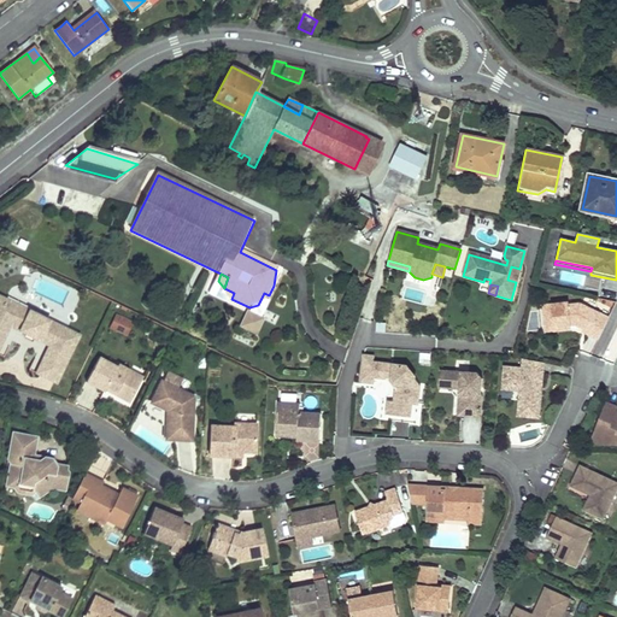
[(234,293),(224,288),(231,299),(234,293)]
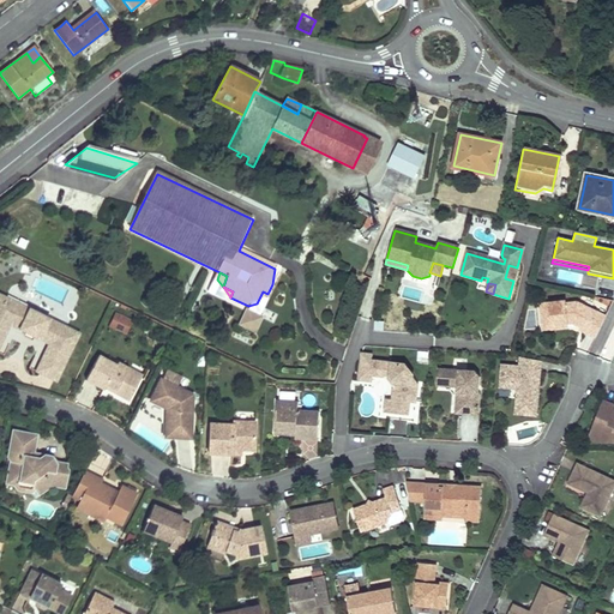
[(268,294),(263,292),(257,304),(264,300),(268,294)]
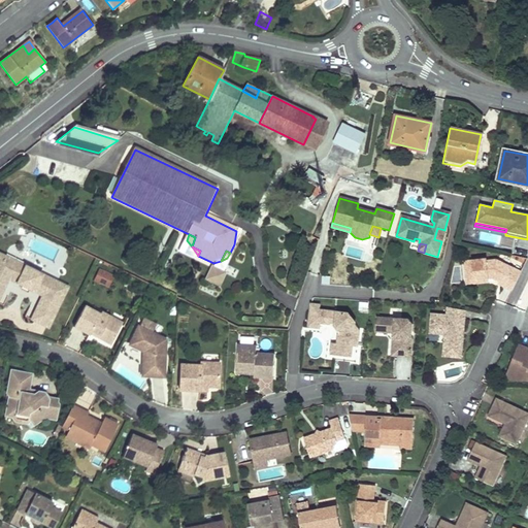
[(33,272),(0,255),(0,306),(1,307),(7,292),(20,298),(33,272)]
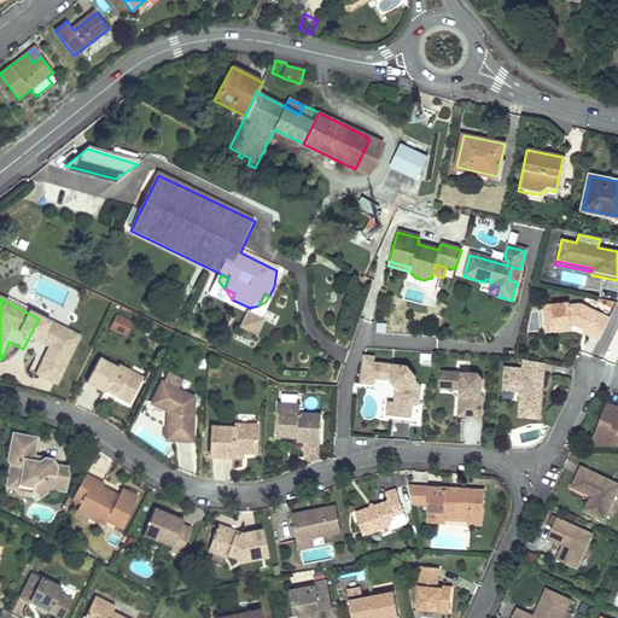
[(569,304),(543,307),(546,333),(571,331),(571,327),(576,326),(590,333),(589,337),(599,342),(610,319),(581,305),(569,307),(569,304)]
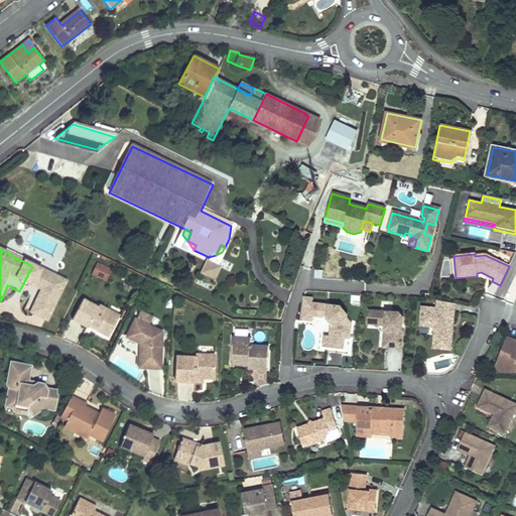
[(91,274),(106,280),(112,268),(97,261),(91,274)]
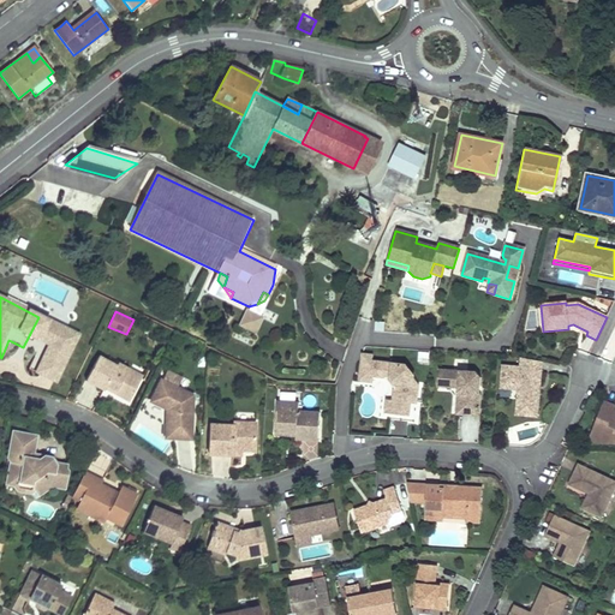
[(78,336),(39,317),(23,347),(34,353),(27,370),(54,384),(78,336)]
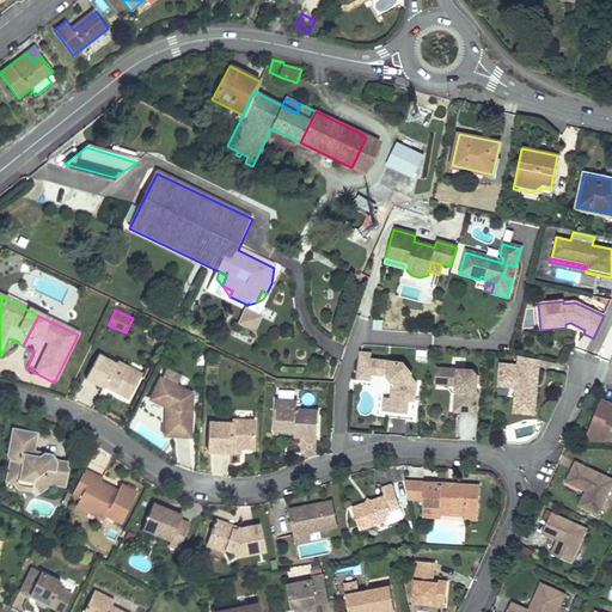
[(365,354),(354,353),(352,378),(365,380),(366,374),(381,377),(386,383),(384,399),(378,398),(377,411),(399,414),(402,399),(404,374),(397,363),(363,360),(365,354)]
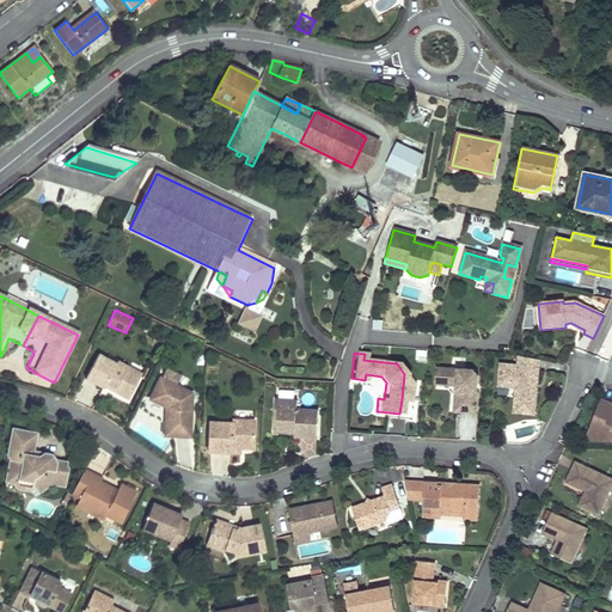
[(114,366),(97,356),(84,380),(103,391),(104,386),(129,399),(139,384),(123,374),(126,369),(116,363),(114,366)]
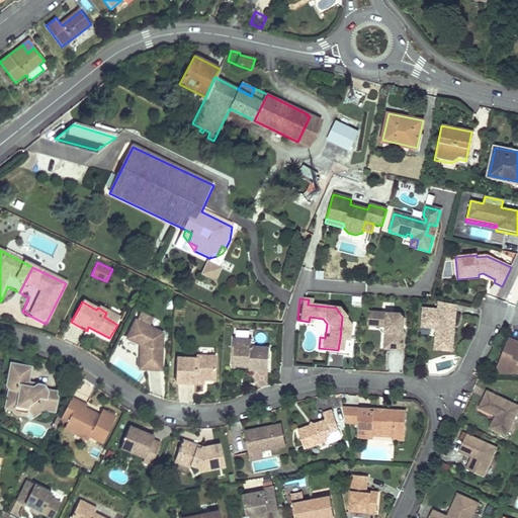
[(423,310),(421,327),(436,329),(434,350),(451,351),(453,330),(451,330),(451,325),(453,325),(455,306),(440,303),(439,311),(423,310)]
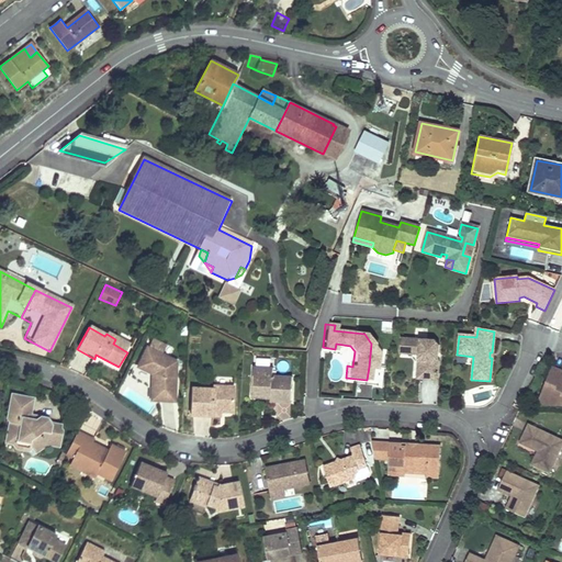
[(152,338),(149,346),(164,351),(166,344),(152,338)]
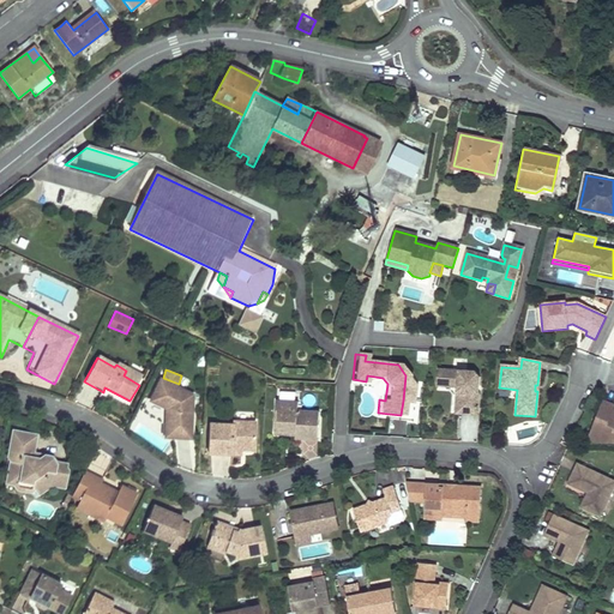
[(473,372),(437,369),(435,384),(446,385),(445,389),(456,389),(455,395),(459,398),(458,415),(477,416),(479,396),(477,395),(479,378),(473,372)]
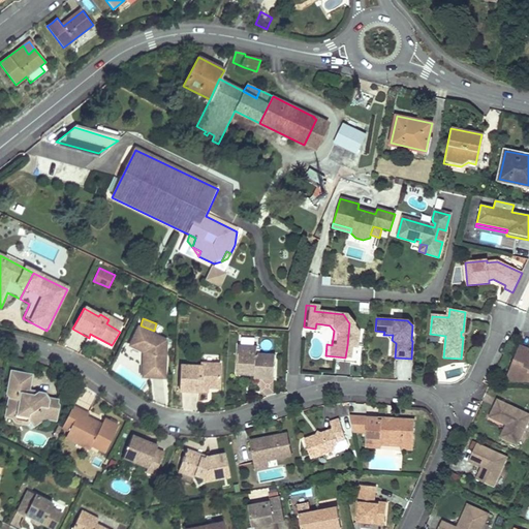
[(106,323),(120,332),(122,327),(109,319),(106,323)]
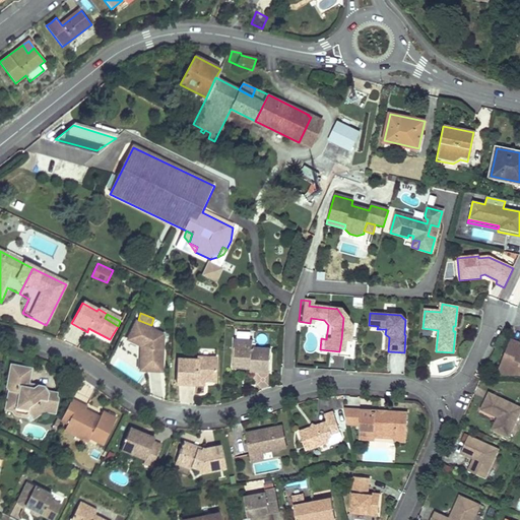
[(161,336),(135,324),(127,341),(139,347),(138,372),(159,373),(161,336)]
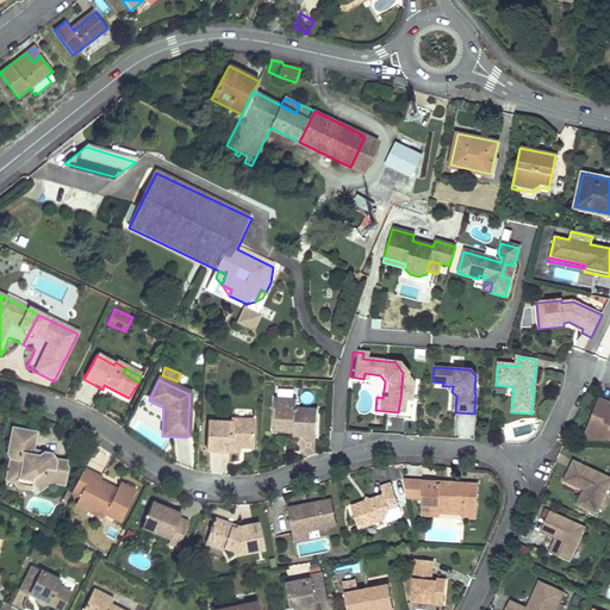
[(104,385),(103,390),(101,391),(125,404),(129,398),(104,385)]
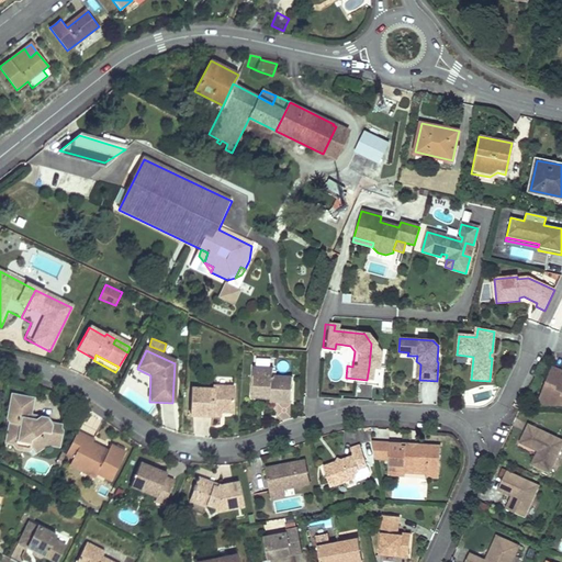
[(561,372),(551,369),(537,405),(561,406),(561,379),(561,383),(558,382),(561,372)]
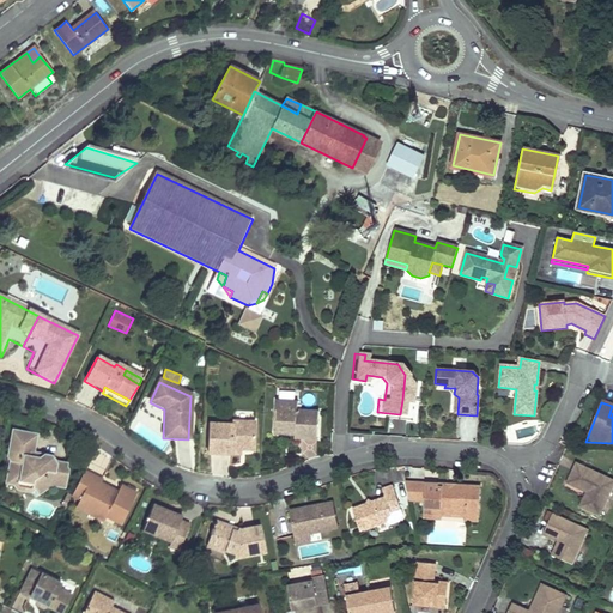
[(296,405),(275,404),(274,431),(293,434),(293,436),(293,439),(315,442),(317,412),(296,411),(296,405)]
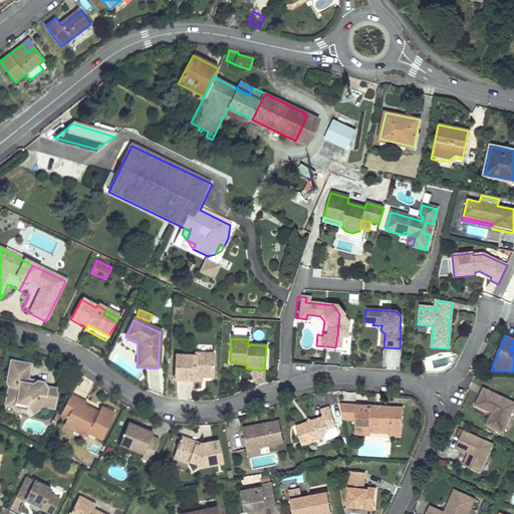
[(195,357),(175,356),(174,381),(194,382),(194,377),(201,377),(212,378),(213,354),(195,354),(195,357)]
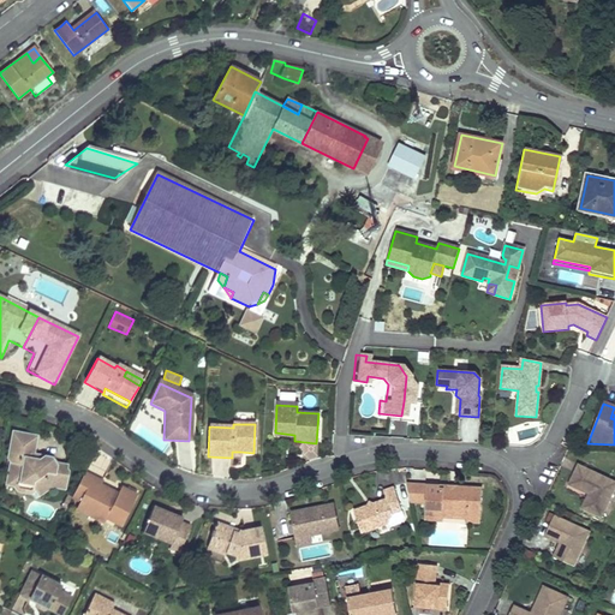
[(36,436),(12,433),(7,459),(10,463),(6,485),(12,487),(18,483),(31,485),(34,491),(39,496),(52,488),(63,490),(66,472),(64,472),(65,466),(55,465),(51,459),(43,457),(39,461),(31,460),(33,455),(36,436)]
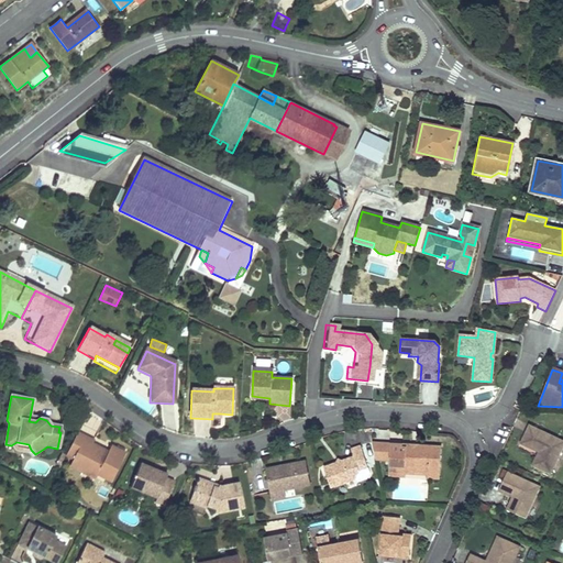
[(562,446),(562,439),(529,423),(520,444),(538,452),(542,454),(537,466),(551,473),(562,446)]
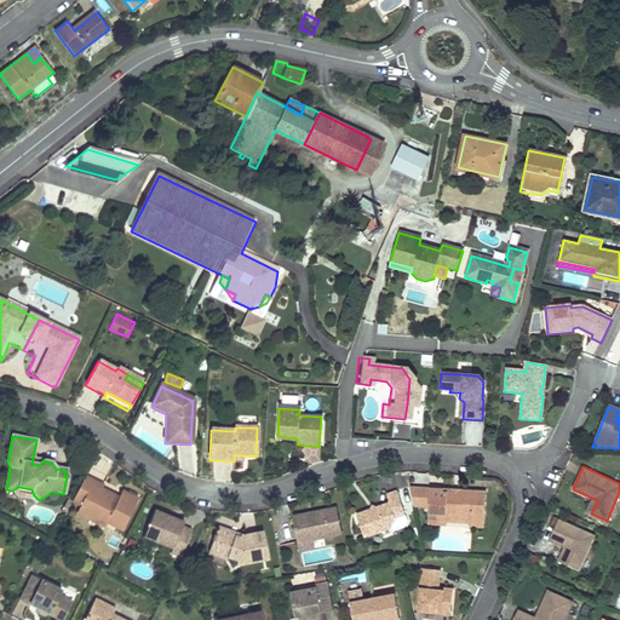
[(102,487),(84,477),(72,503),(80,507),(75,515),(91,523),(95,516),(107,523),(121,530),(137,500),(121,492),(118,499),(113,497),(112,499),(98,492),(99,489),(102,487)]
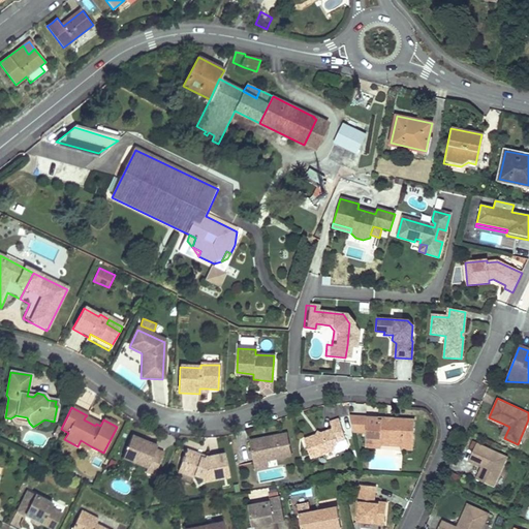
[(16,415),(10,418),(13,424),(25,426),(29,423),(27,417),(16,415)]
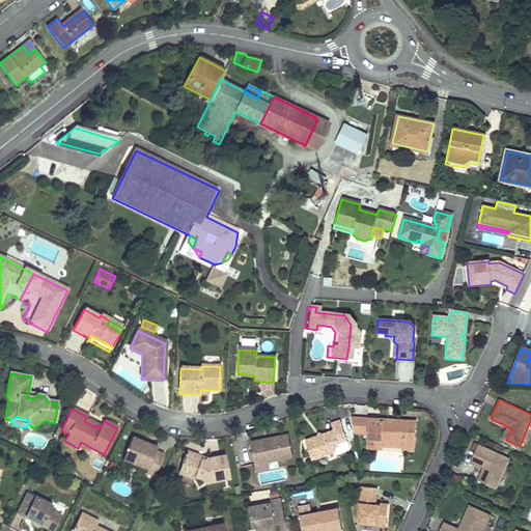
[(96,425),(85,419),(84,421),(95,427),(96,425)]
